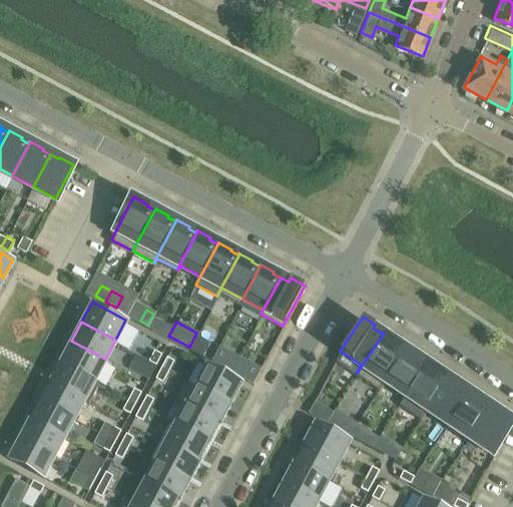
[(196,333),(189,347),(202,354),(209,340),(196,333)]
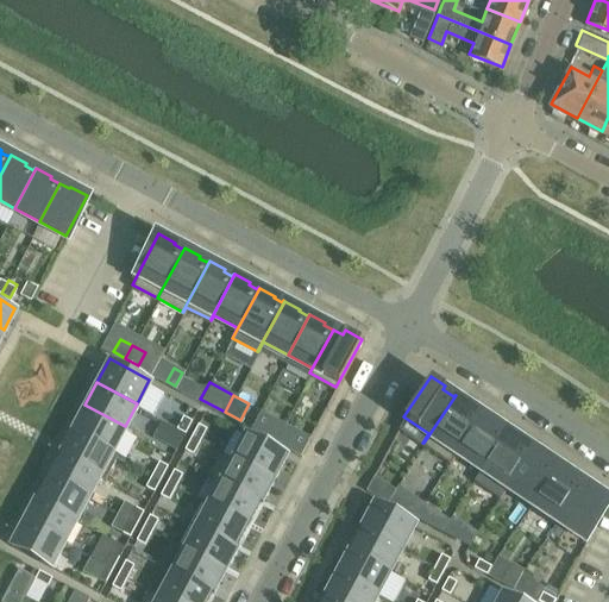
[(470,405),(456,395),(424,443),(449,461),(481,412),(479,412),(478,414),(468,407),(470,405)]
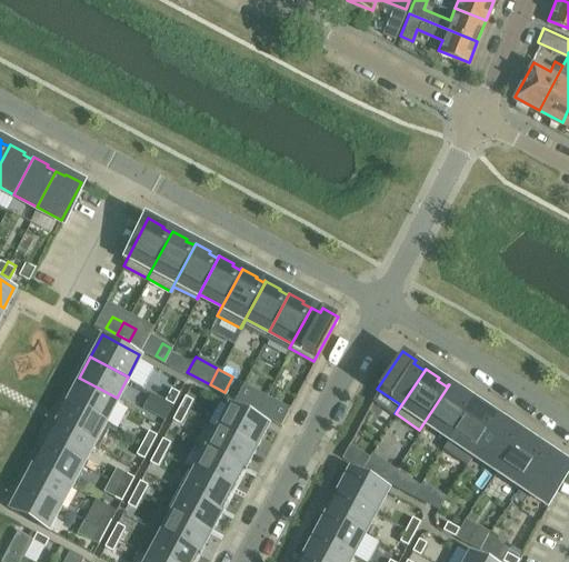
[(105,419),(117,398),(79,378),(68,399),(105,419)]
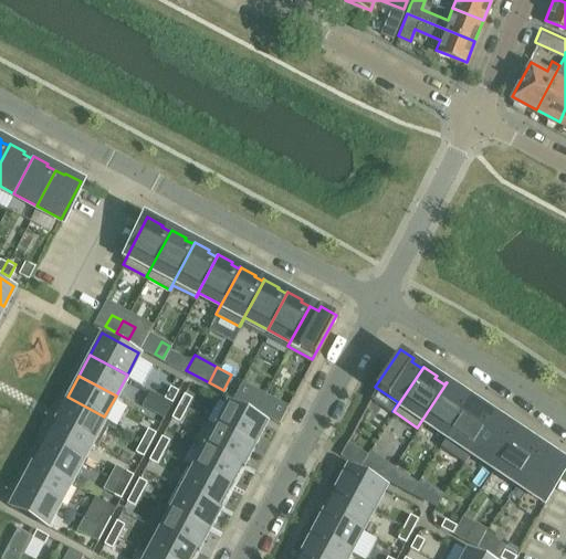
[(171,399),(178,387),(170,382),(164,394),(171,399)]
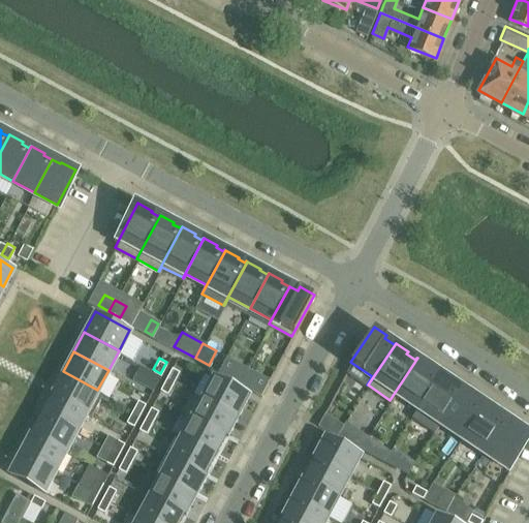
[(396,392),(417,406),(440,373),(439,372),(437,374),(429,368),(430,366),(417,358),(390,400),(391,400),(396,392)]
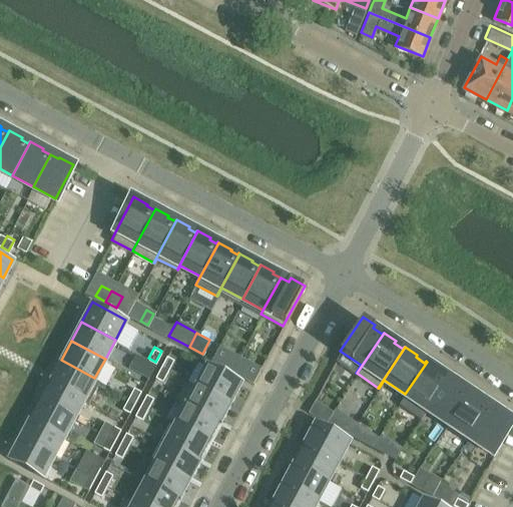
[(161,364),(168,368),(174,358),(166,354),(161,364)]
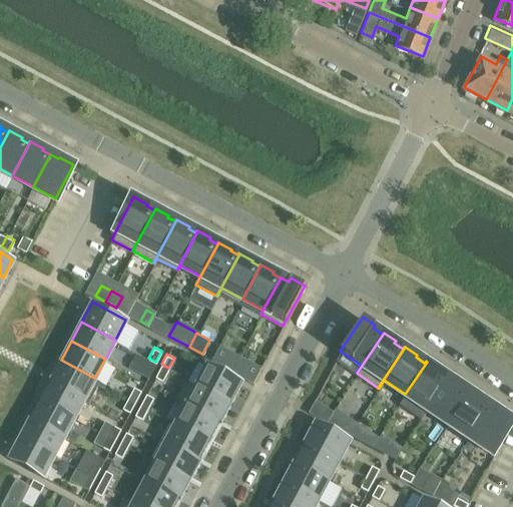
[(224,366),(231,369),(236,359),(229,355),(224,366)]
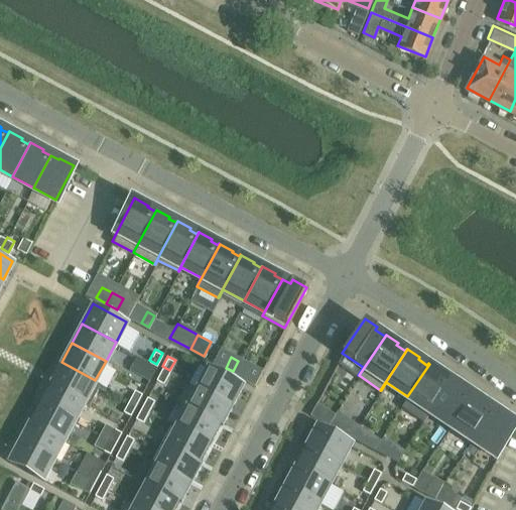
[(238,361),(233,371),(240,375),(246,365),(238,361)]
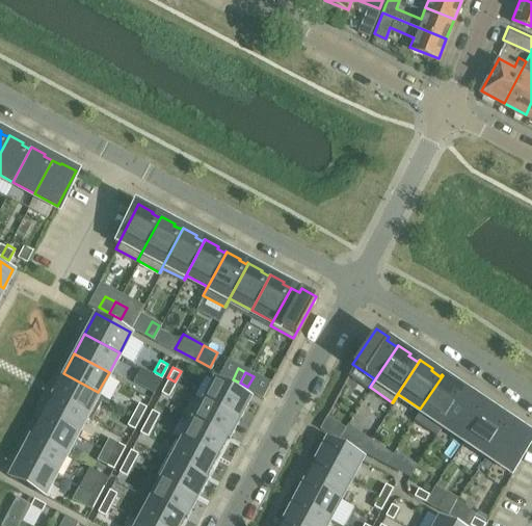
[(63,373),(53,393),(87,412),(98,392),(63,373)]
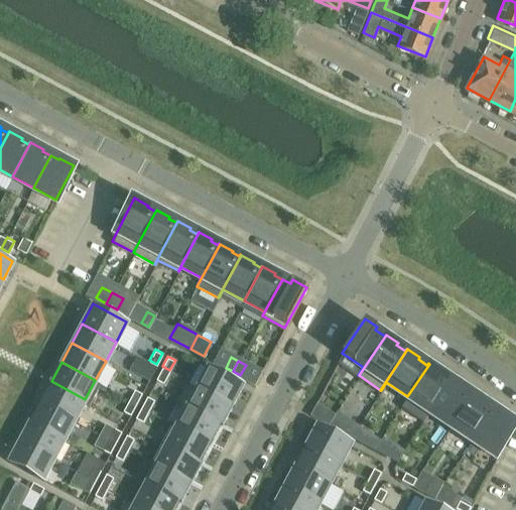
[(429,364),(407,396),(428,410),(450,378),(449,377),(448,379),(439,373),(440,372),(429,364)]
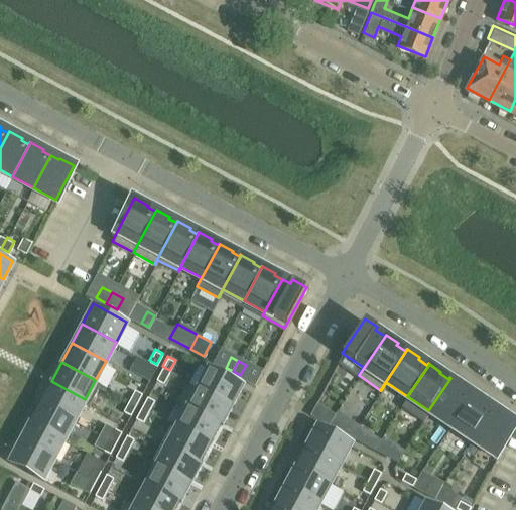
[(198,385),(231,403),(242,383),(208,365),(198,385)]
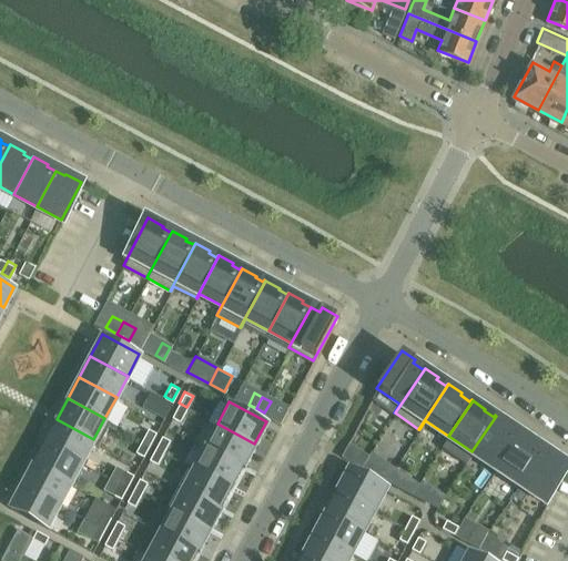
[(180,419),(186,407),(179,403),(172,415),(180,419)]
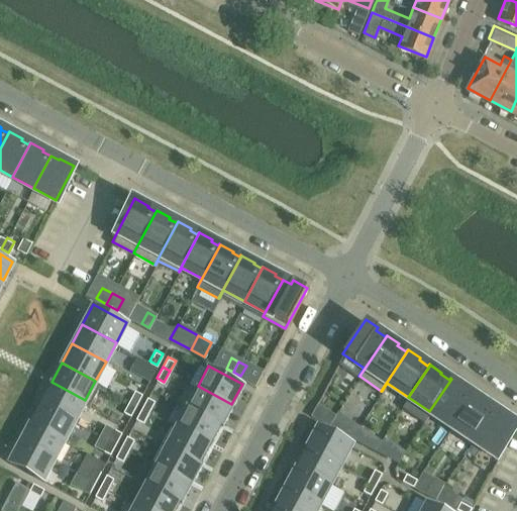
[(462,387),(451,379),(429,411),(450,426),(473,393),(472,393),(471,394),(461,389),(462,387)]
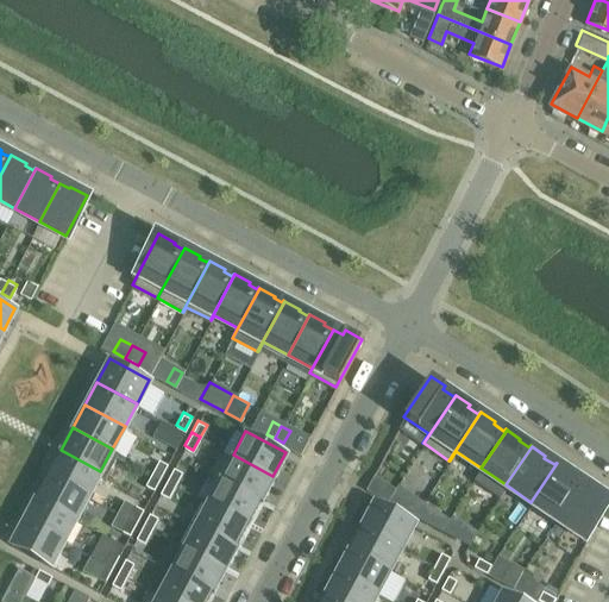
[(100,471),(61,450),(48,472),(88,494),(100,471)]
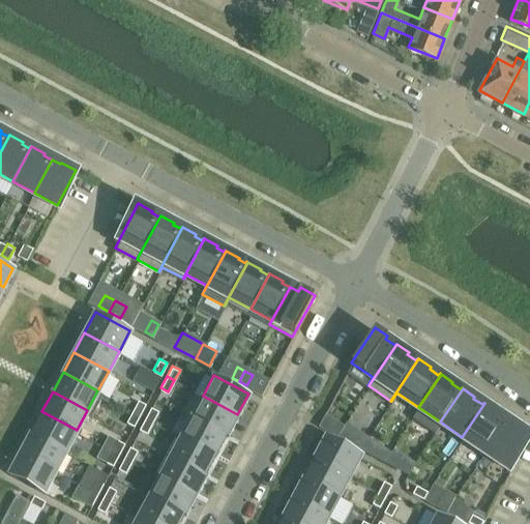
[(227,434),(237,414),(203,396),(192,415),(227,434)]
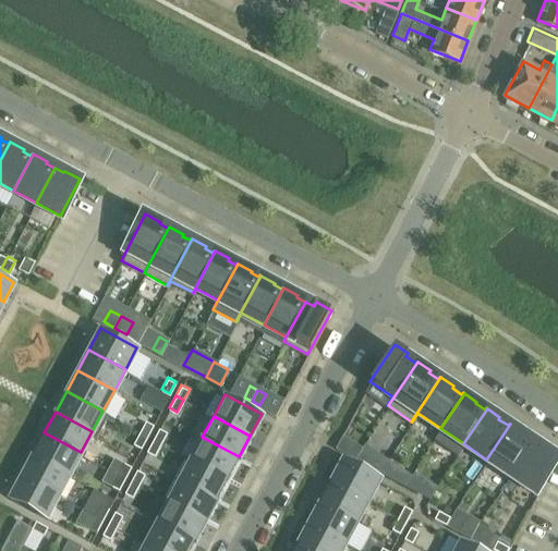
[(145,418),(140,430),(147,435),(154,423),(145,418)]
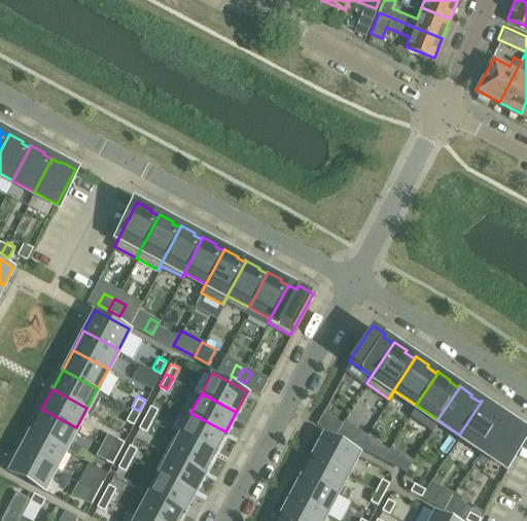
[(482,449),(502,417),(492,411),(494,409),(482,401),(459,435),(482,449)]
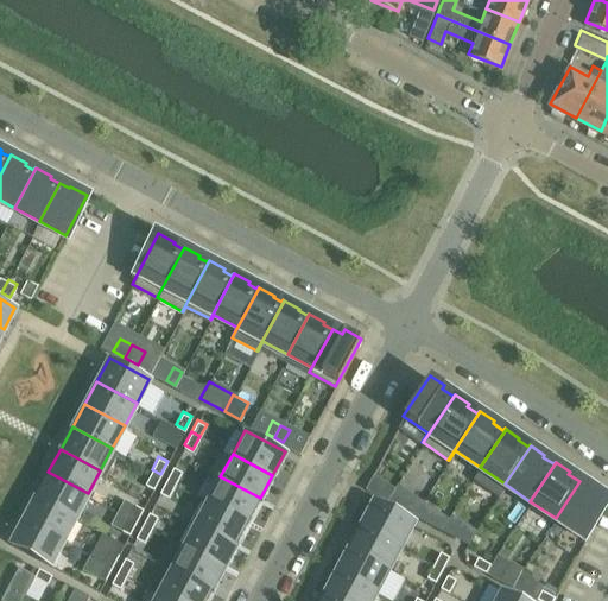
[(173,465),(166,478),(176,481),(182,469),(173,465)]
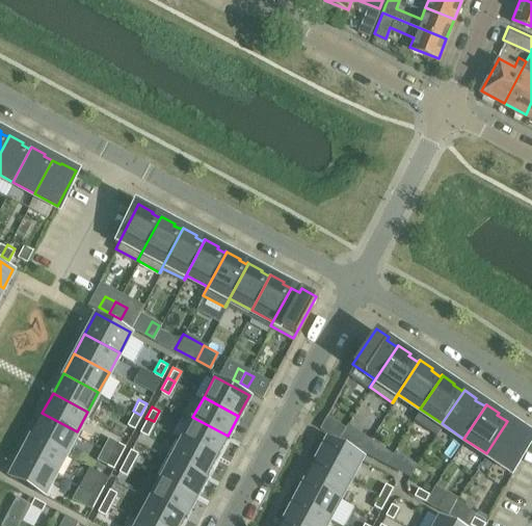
[(140,415),(133,411),(127,422),(134,426),(140,415)]
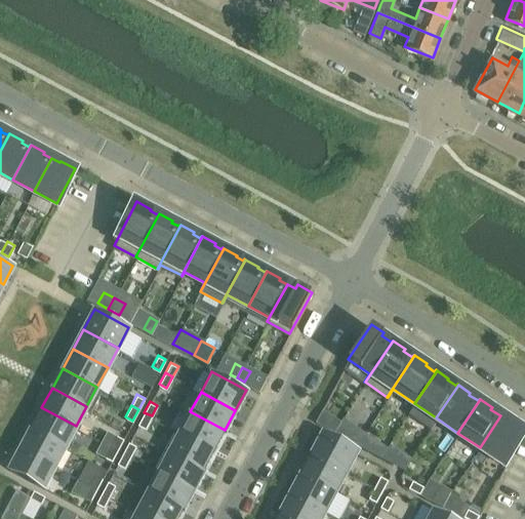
[(66,445),(76,426),(41,407),(31,427),(66,445)]
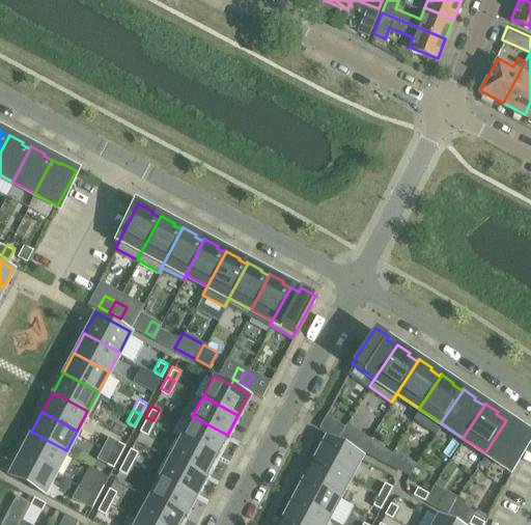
[(182,436),(217,454),(227,435),(192,416),(182,436)]
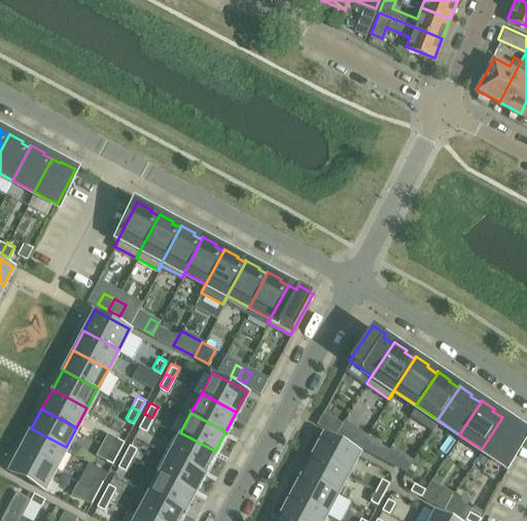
[(322,413),(318,420),(329,426),(332,419),(322,413)]
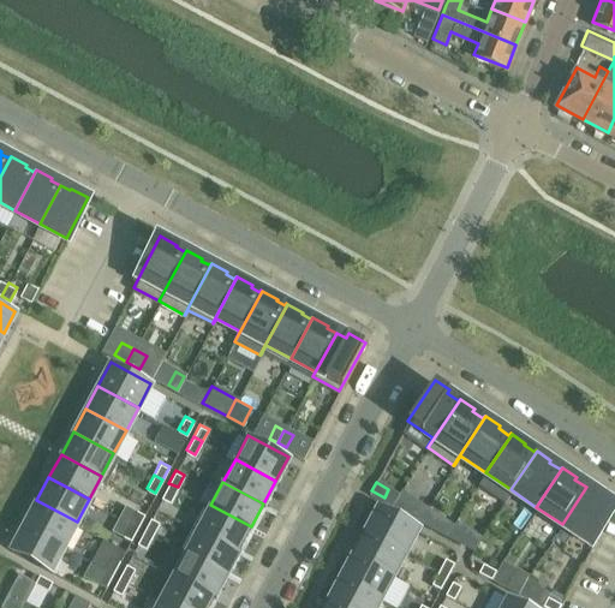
[(178,487),(168,483),(162,495),(171,500),(178,487)]
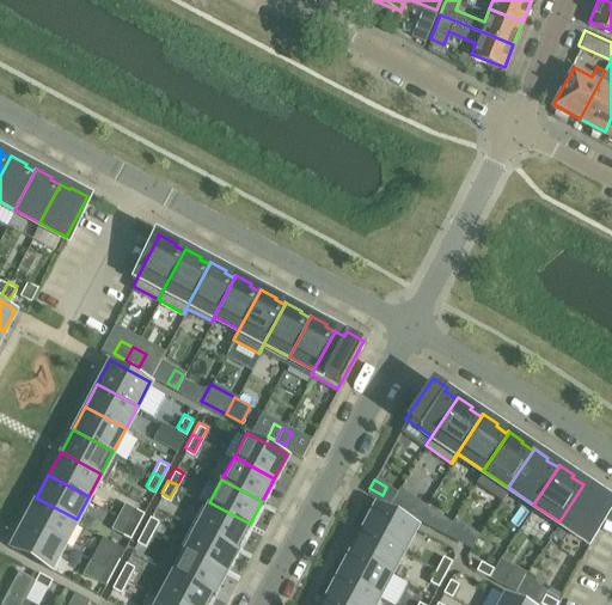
[(595,493),(583,484),(560,521),(586,539),(611,500),(597,490),(595,493)]
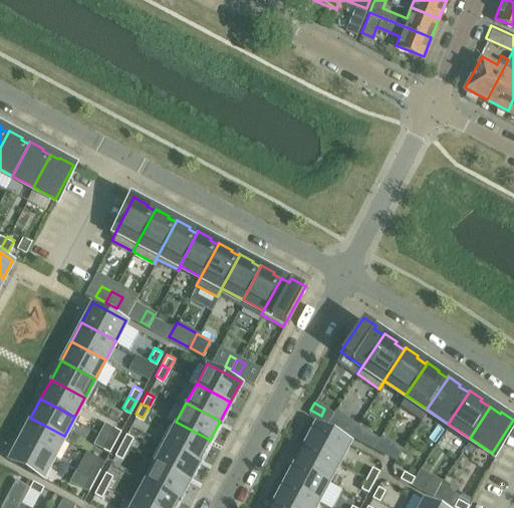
[(30,418),(20,437),(54,455),(64,436),(30,418)]
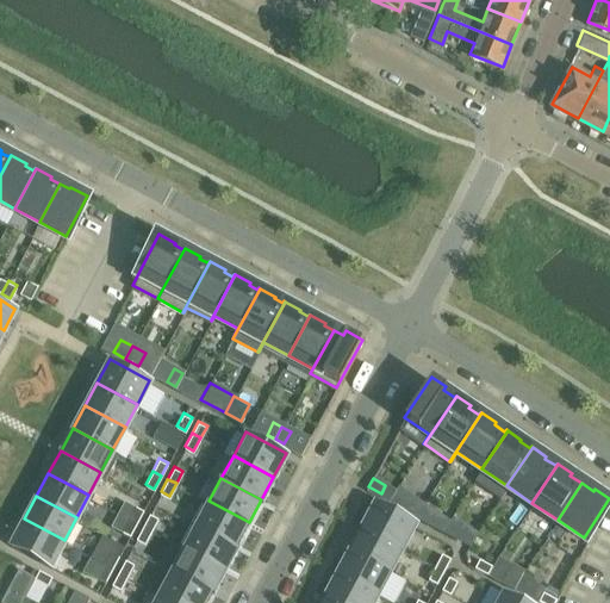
[(209,501),(204,498),(192,521),(237,545),(249,522),(209,501)]
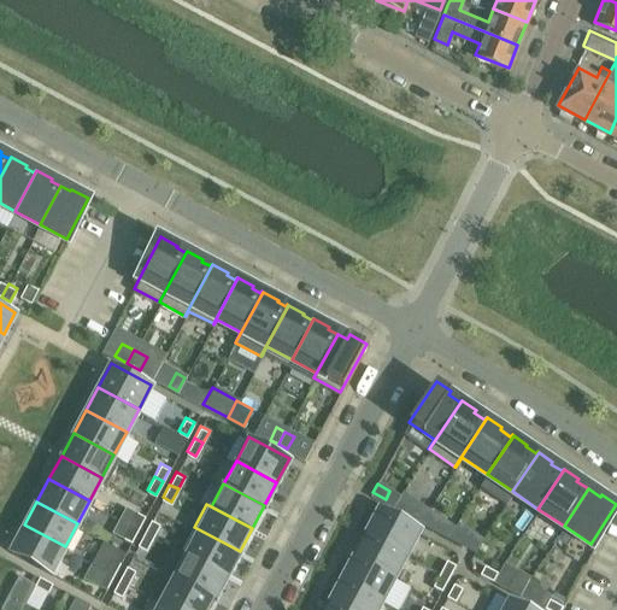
[(407,512),(421,520),(425,510),(412,504),(407,512)]
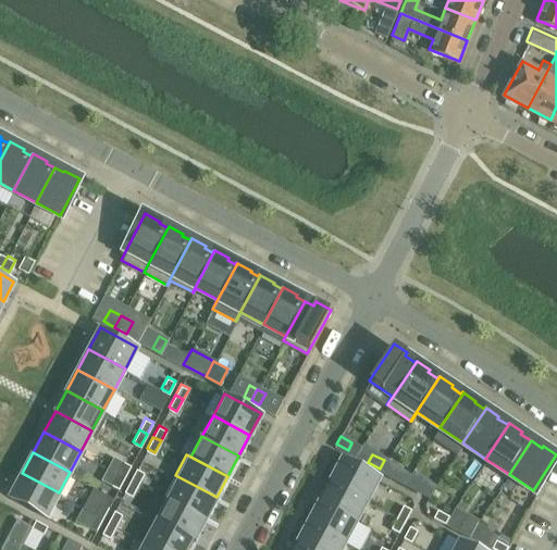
[(331,478),(368,498),(379,476),(343,457),(331,478)]
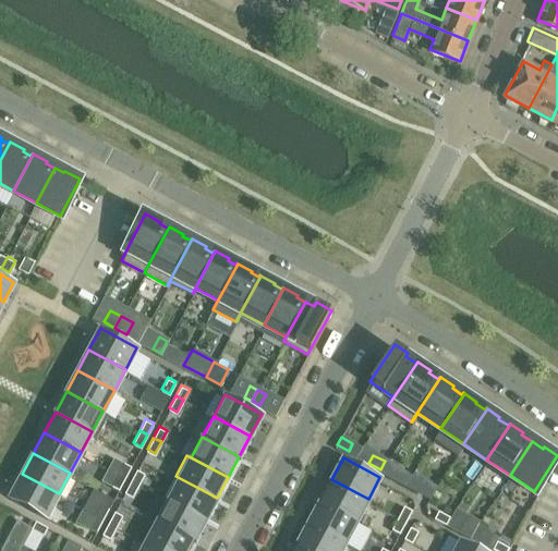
[(123,460),(118,472),(125,476),(131,464),(123,460)]
